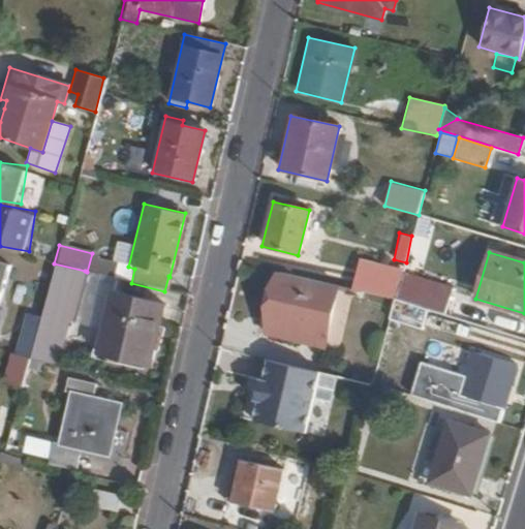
[(87,272),(93,273),(96,258),(97,254),(92,253),(87,272)]
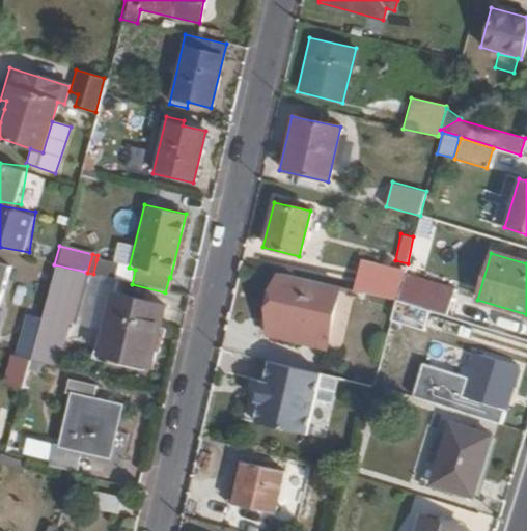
[(116,266),(116,264),(96,259),(93,274),(113,279),(116,266)]
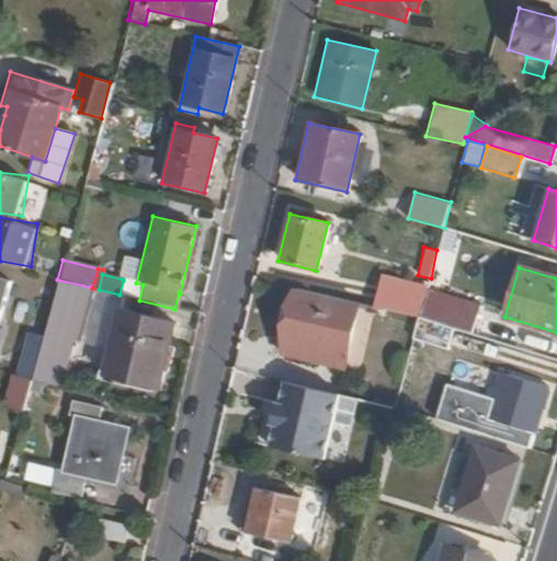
[(0,308),(9,281),(0,278),(0,308)]
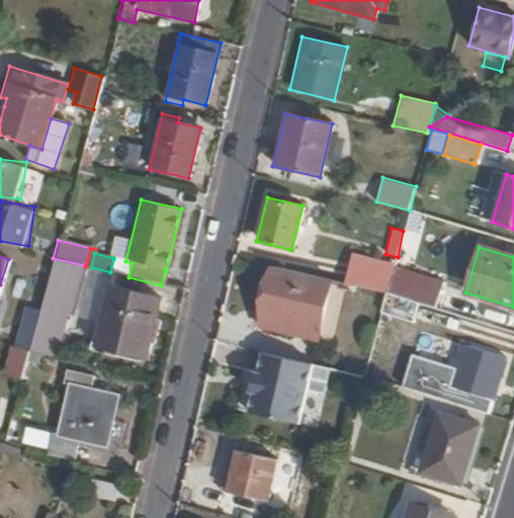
[(70,316),(83,265),(53,258),(38,310),(34,326),(58,332),(63,314),(70,316)]
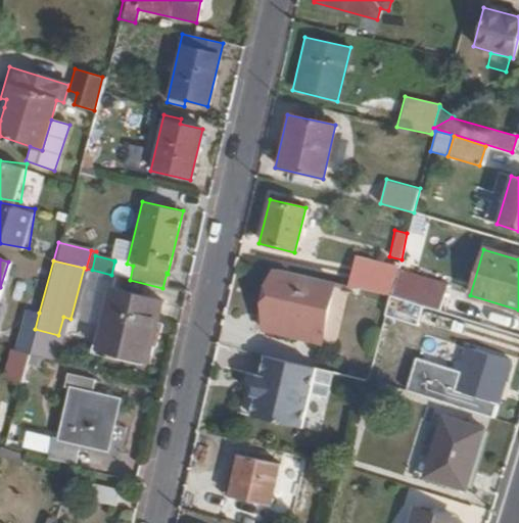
[(130,280),(133,266),(127,264),(114,262),(111,275),(114,276),(130,280)]
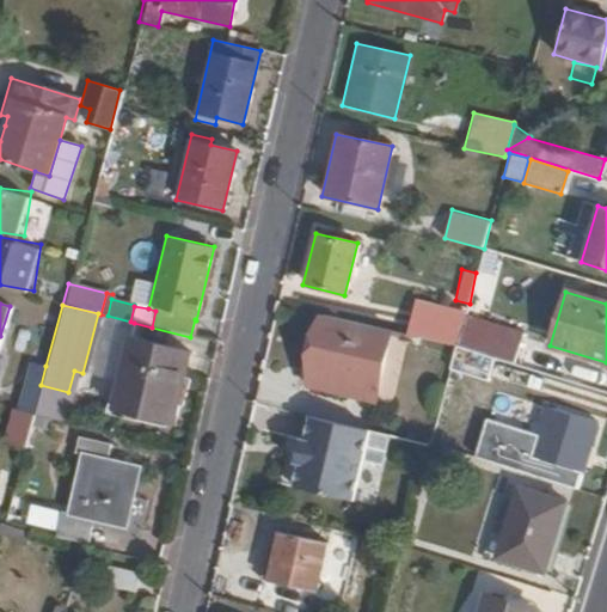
[(454,344),(461,316),(420,307),(414,335),(454,344)]
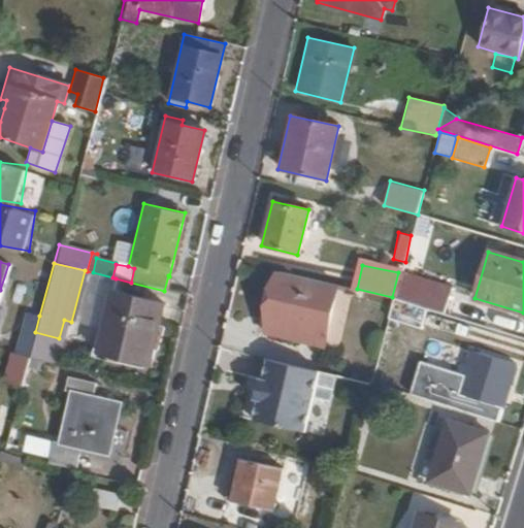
[(112,292),(116,278),(112,277),(93,272),(87,271),(85,270),(71,322),(103,330),(112,292)]
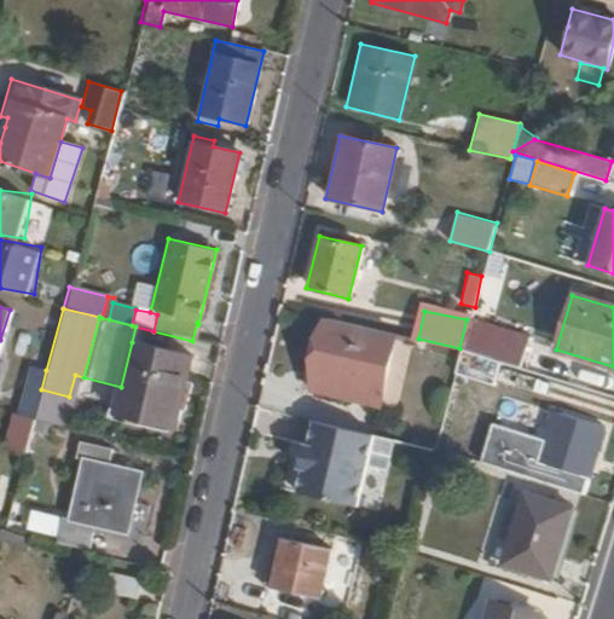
[(378,398),(394,334),(323,318),(308,381),(378,398)]
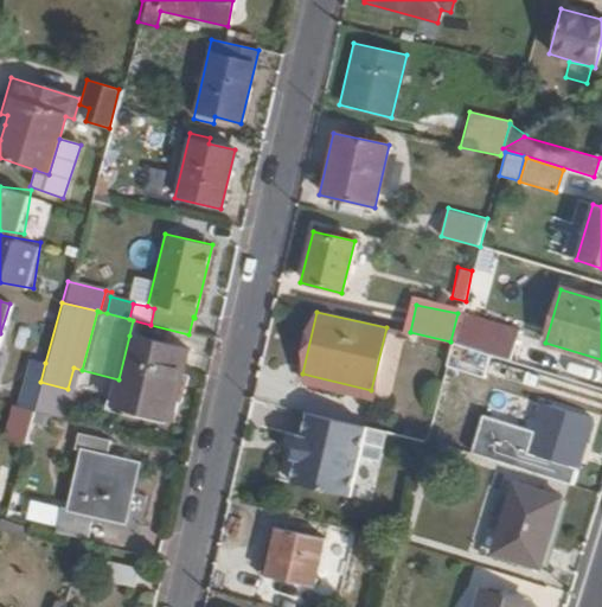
[(507,362),(517,331),(458,313),(450,342),(449,344),(507,362)]
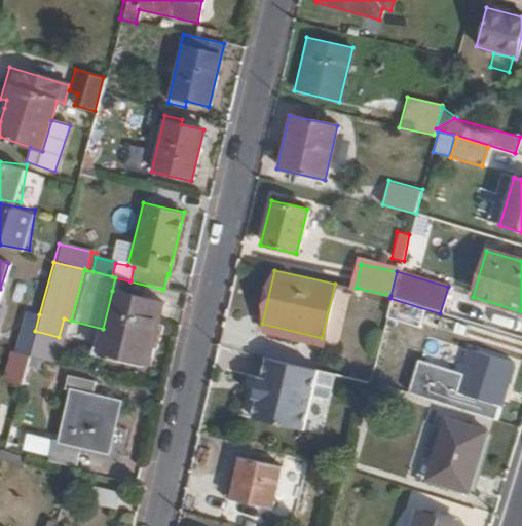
[(149,364),(163,302),(112,291),(103,329),(98,351),(149,364)]
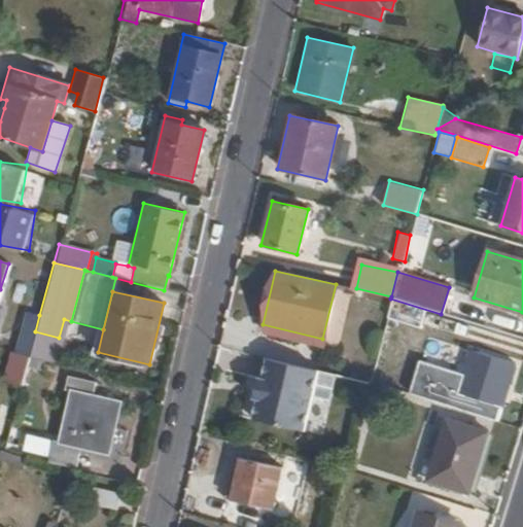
[(35,331),(39,315),(26,311),(13,352),(28,357),(35,331)]
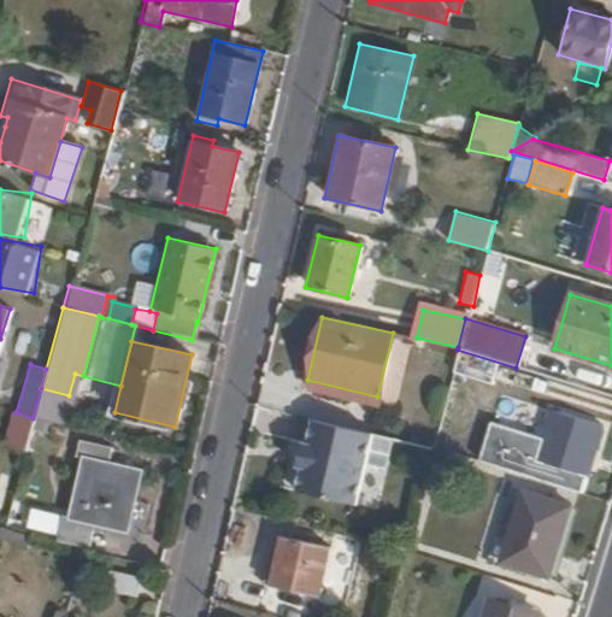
[(449,417),(477,427),(493,375),(477,370),(469,398),(455,394),(449,417)]
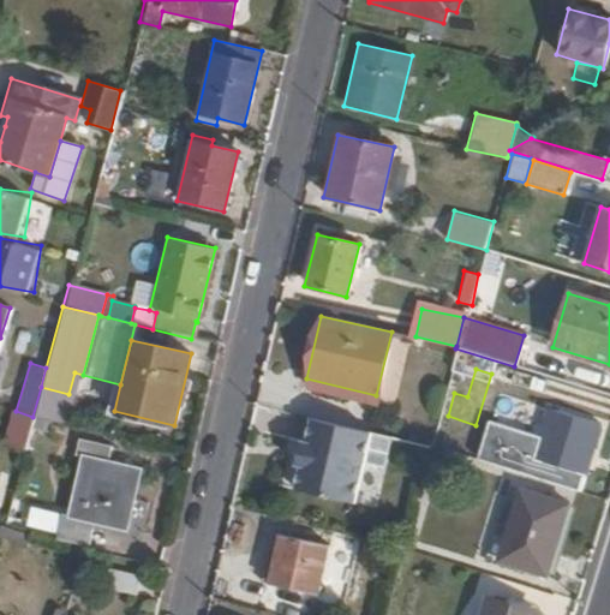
[(375,404),(376,395),(306,378),(305,387),(375,404)]
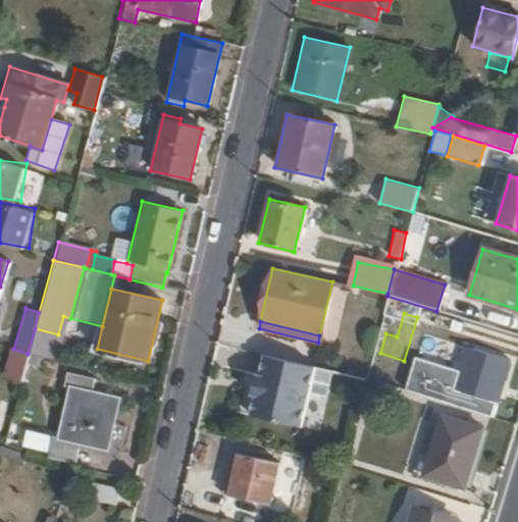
[(53,360),(60,334),(58,334),(35,328),(28,354),(40,356),(53,360)]
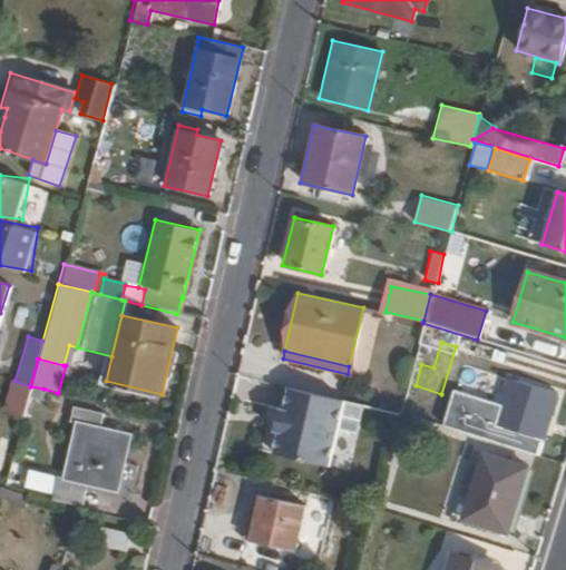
[(556,394),(555,394),(506,379),(493,425),(542,440),(556,394)]
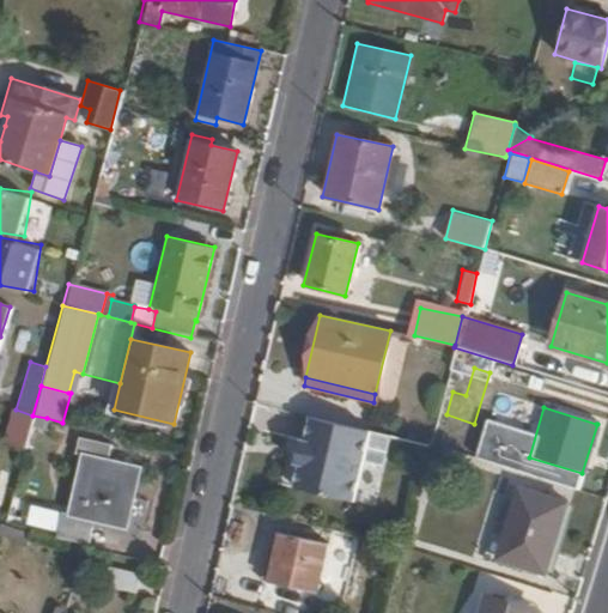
[(30,426),(32,416),(16,410),(10,408),(1,442),(24,449),(30,426)]
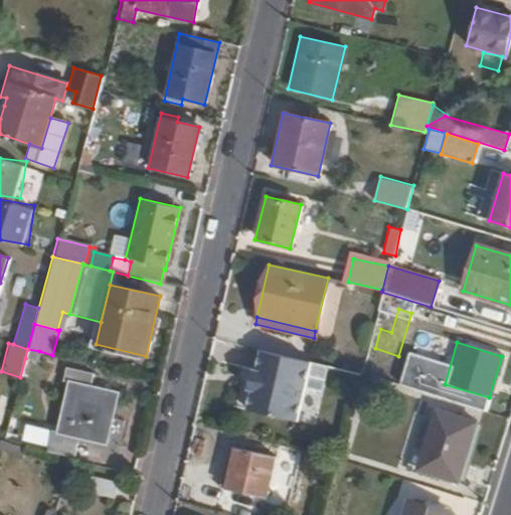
[(36,360),(39,351),(27,349),(25,358),(36,360)]
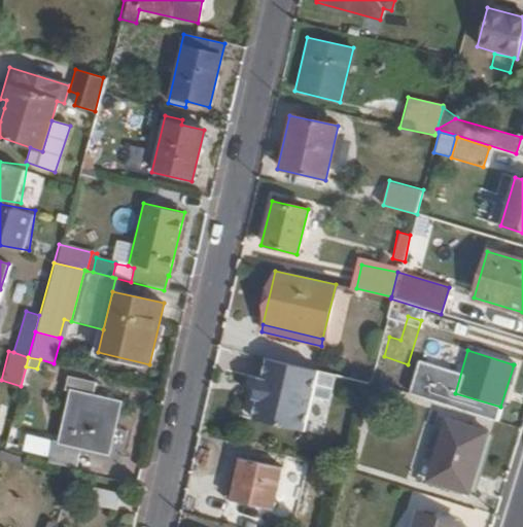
[(302,431),(316,371),(265,359),(260,377),(256,376),(252,393),(256,394),(250,419),(302,431)]
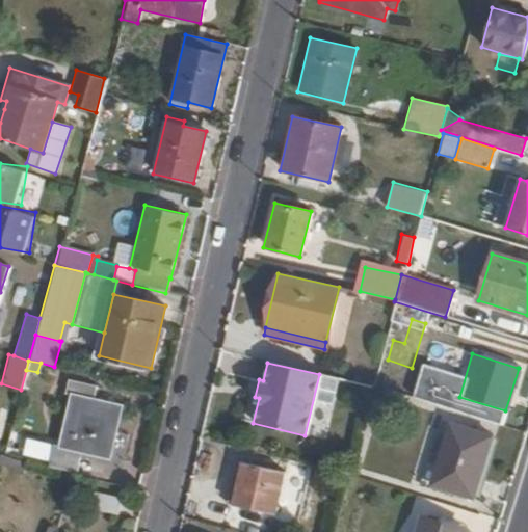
[(121,406),(91,400),(95,387),(68,380),(63,394),(71,395),(59,447),(52,445),(48,466),(75,472),(78,458),(85,460),(86,453),(108,458),(121,406)]
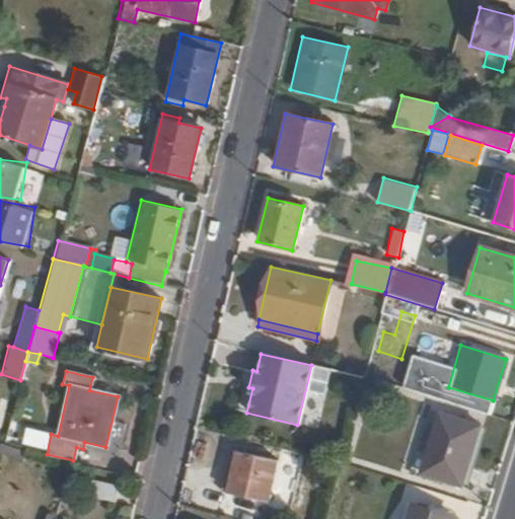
[(428,441),(419,473),(460,486),(480,425),(437,412),(433,425),(428,441)]
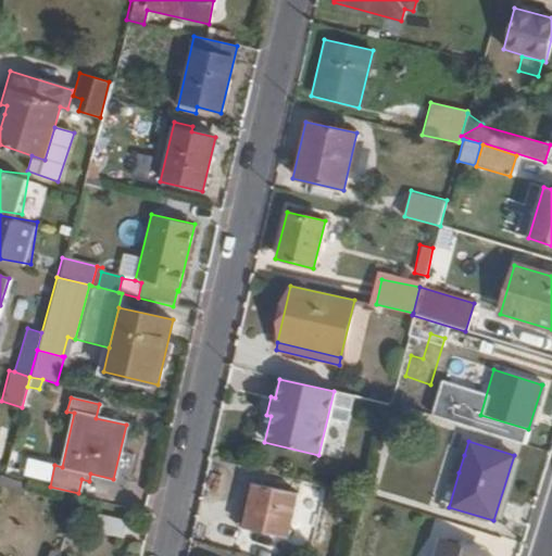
[(459,472),(464,455),(455,452),(450,470),(459,472)]
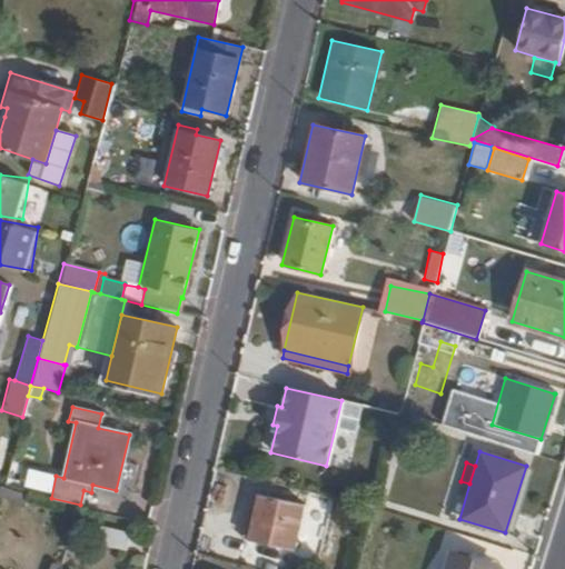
[(240,537),(246,538),(256,496),(249,495),(240,537)]
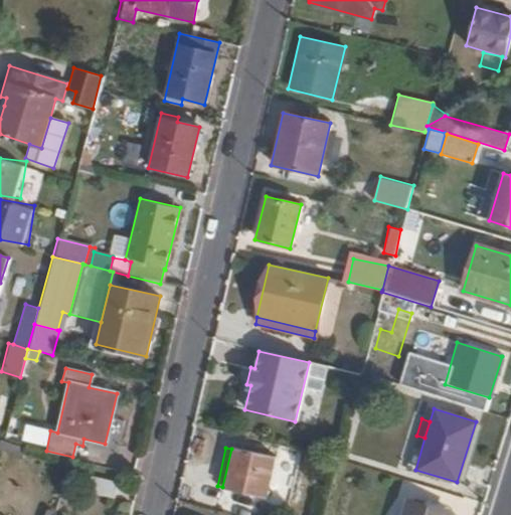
[(266,497),(275,459),(231,449),(222,487),(266,497)]
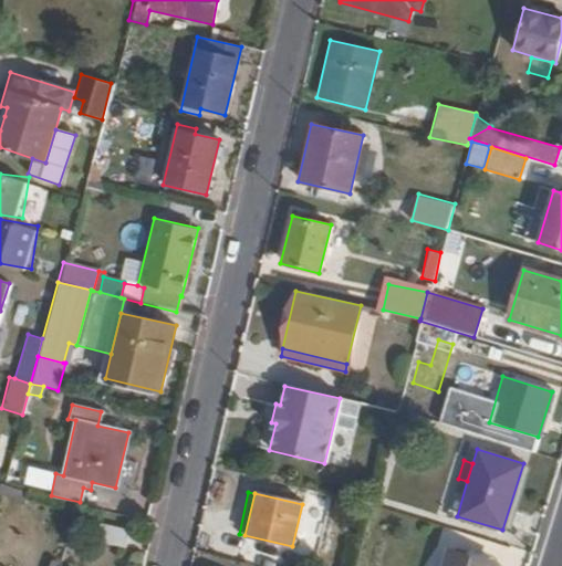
[(123,548),(127,531),(94,523),(90,541),(123,548)]
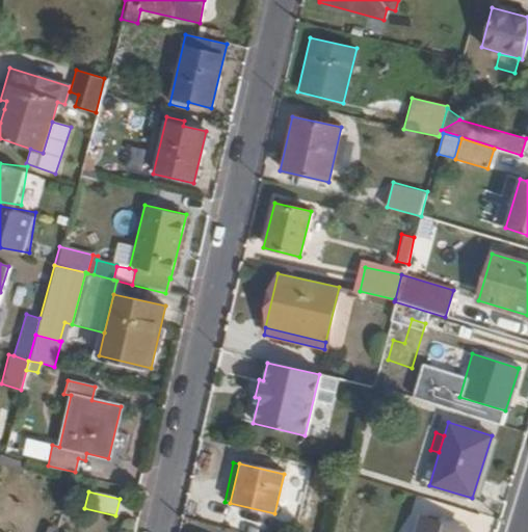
[(463,531),(465,529),(420,515),(415,531),(463,531)]
